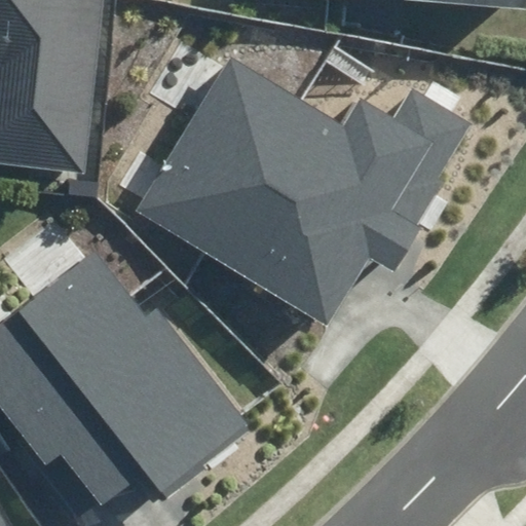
[(0,0),(0,164),(87,175),(105,0),(0,0)]
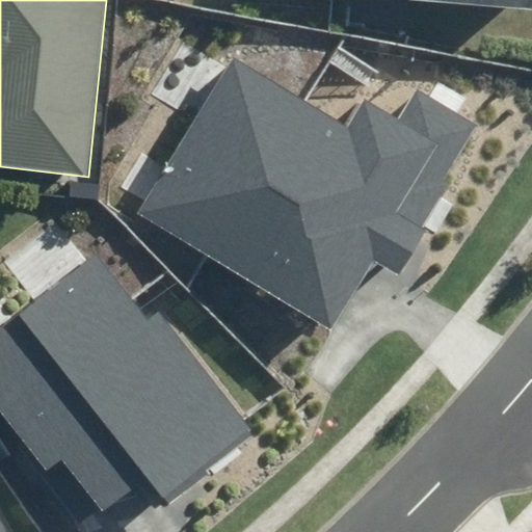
[(531,0),(417,0),(531,8),(531,0)]
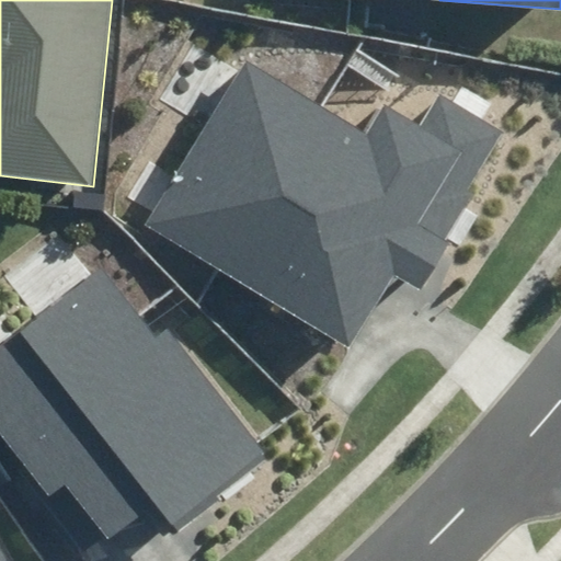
[(243,60),(146,226),(350,346),(393,272),(422,289),(476,197),(468,193),(503,132),(439,94),(420,126),(385,105),(368,134),(243,60)]
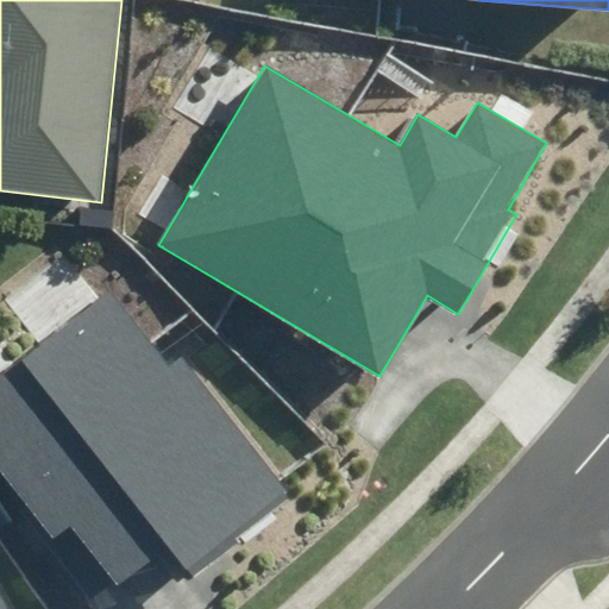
[(111,290),(0,374),(0,476),(49,540),(69,525),(117,585),(167,546),(186,570),(288,491),(184,357),(170,368),(111,290)]
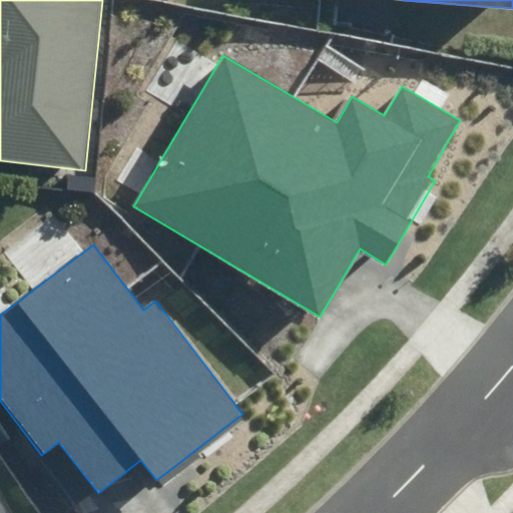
[(0,512),(13,512),(0,489),(0,512)]
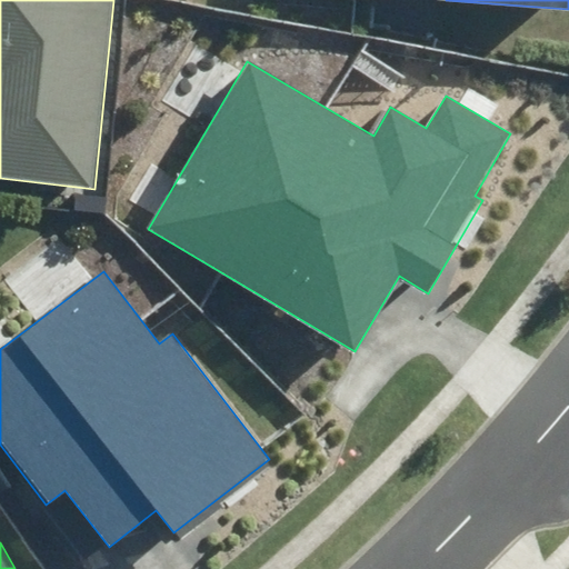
All buildings are outlined.
